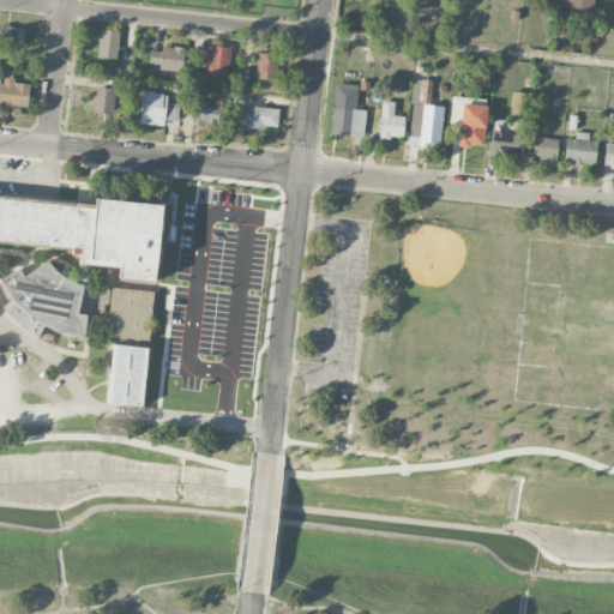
[(594,10),(594,0),(561,0),(561,8),(594,10)]
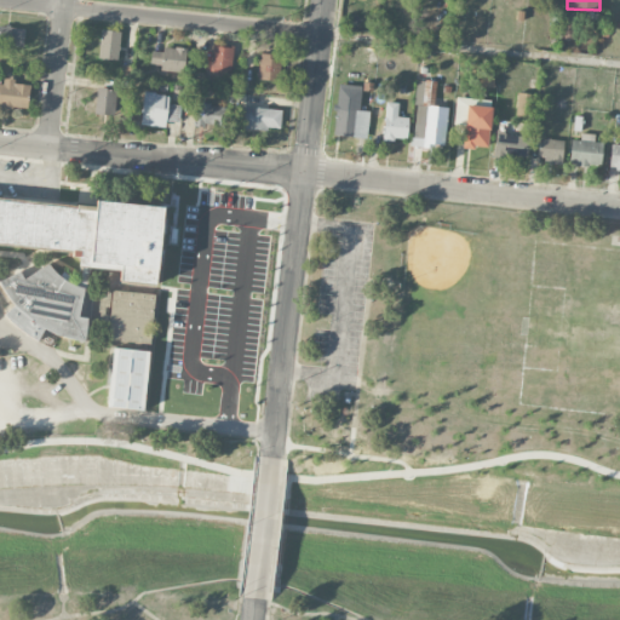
[(0,45),(23,46),(24,27),(0,26),(0,28),(0,45)]
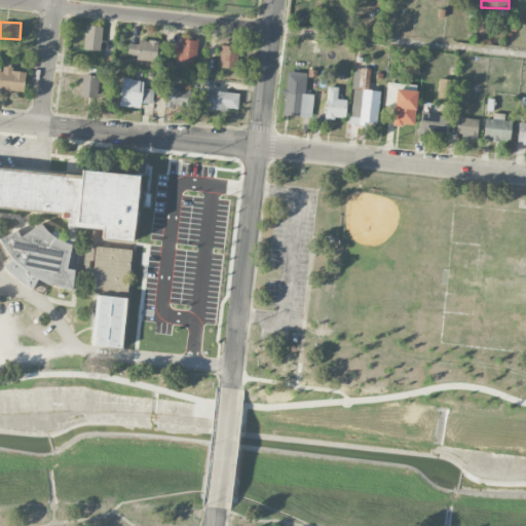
[(83,48),(100,51),(103,27),(86,25),(83,48)]
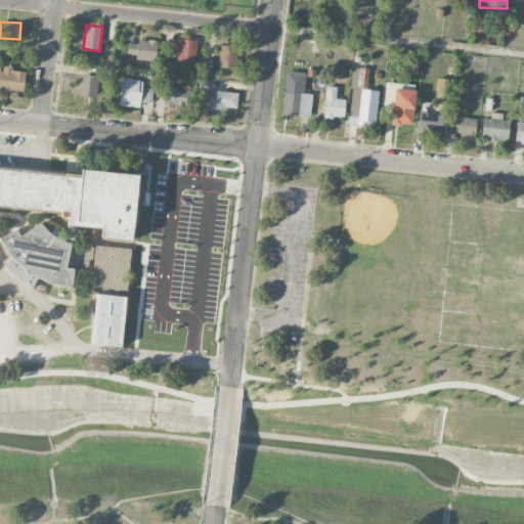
[(197,39),(179,38),(178,58),(195,59),(197,39)]
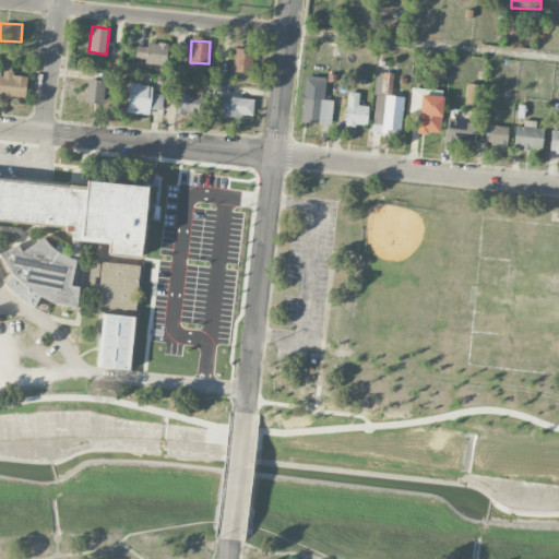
[(137,45),(135,60),(165,63),(168,44),(146,42),(146,46),(137,45)]
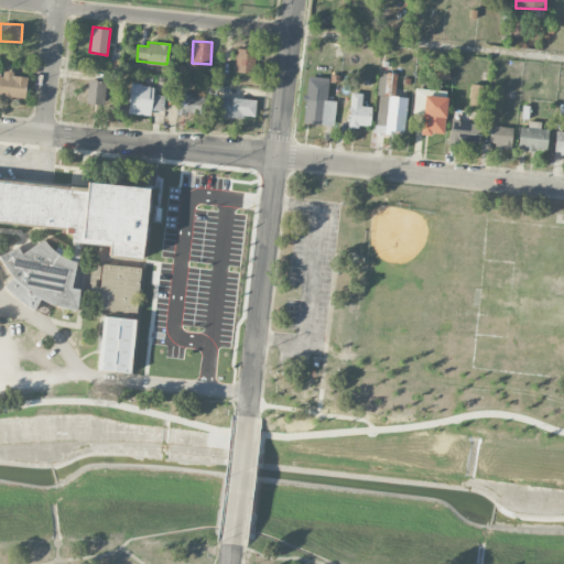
[(235,72),(255,73),(256,51),(236,50),(235,72)]
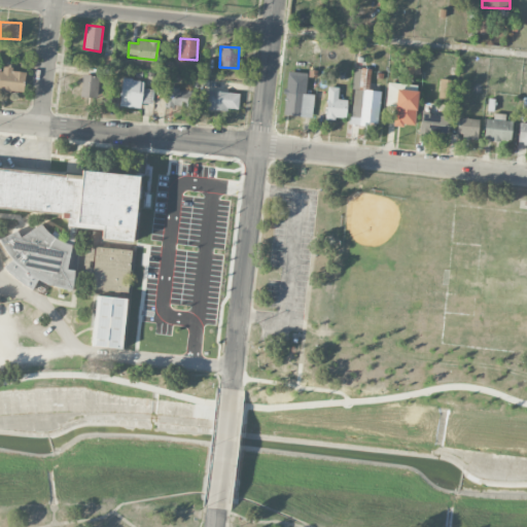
[(0,70),(0,89),(24,91),(25,71),(12,71),(12,67),(3,66),(3,70),(0,70)]
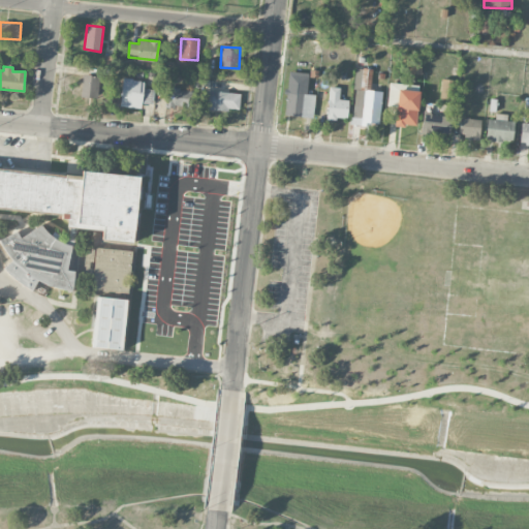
[(381,91),(370,90),(372,69),(355,68),(351,124),(378,126),(381,91)]
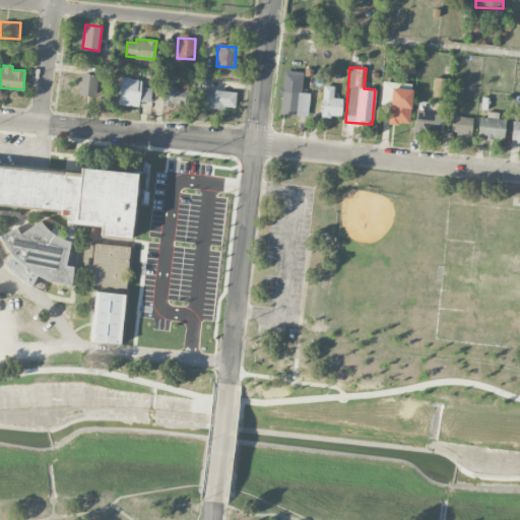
[(280,114),(309,115),(310,92),(302,92),(303,71),(282,70),(280,114)]
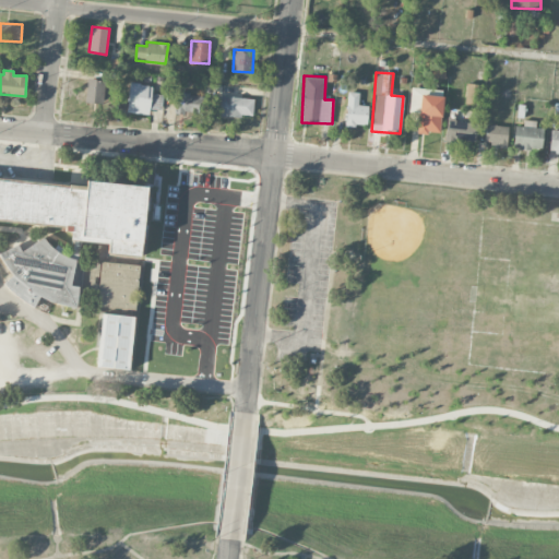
[(85,103),(100,104),(103,81),(87,79),(85,103)]
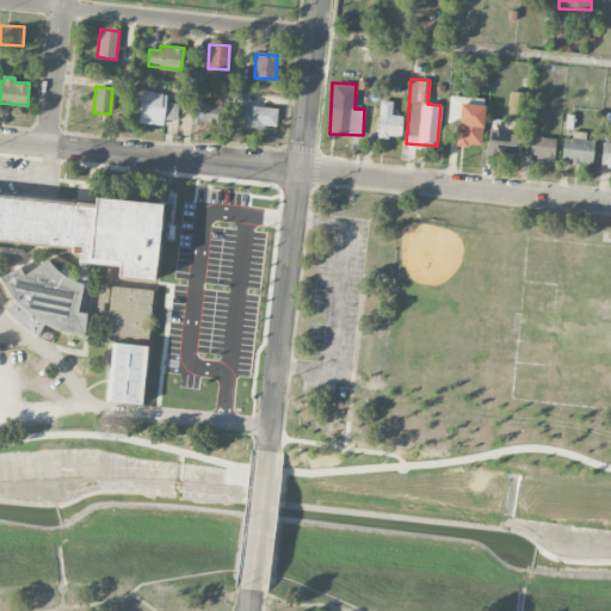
[(139,123),(164,125),(164,118),(177,119),(178,104),(166,102),(166,93),(142,91),(139,123)]
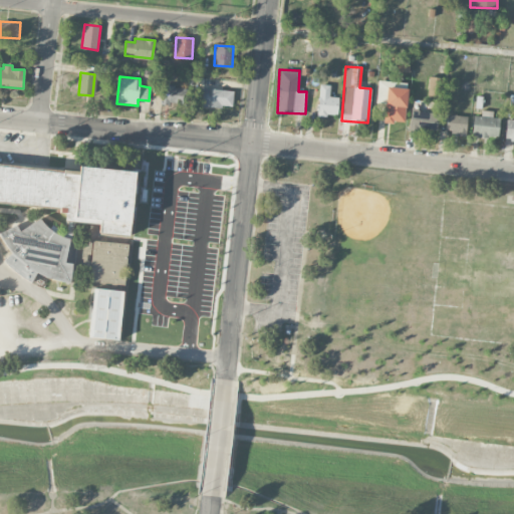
[(443,77),(429,76),(428,95),(442,96),(443,77)]
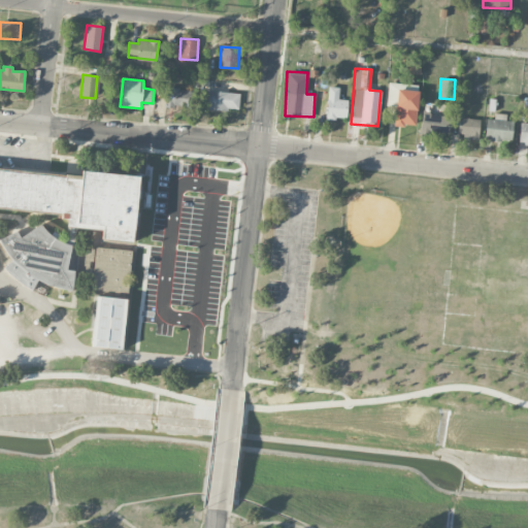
[(327,118),(347,119),(348,100),(338,99),(339,87),(328,87),(327,118)]
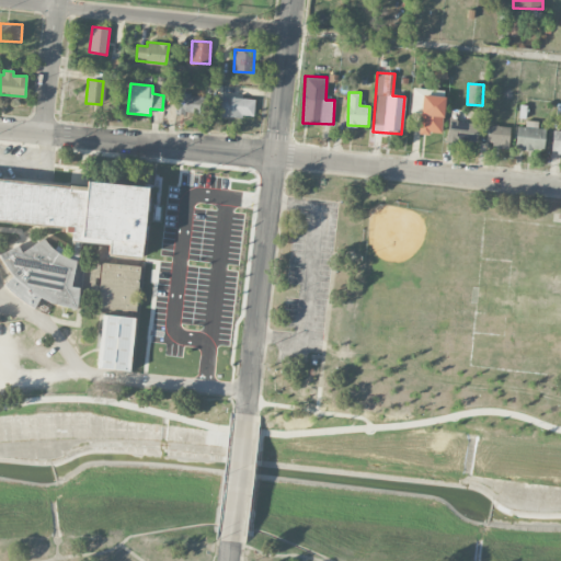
[(204,95),(176,93),(175,113),(203,114),(204,95)]
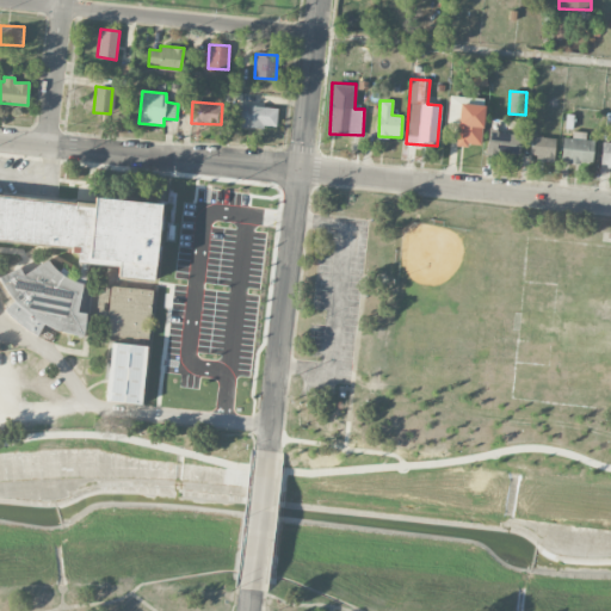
[(233,125),(277,127),(277,106),(233,104),(233,125)]
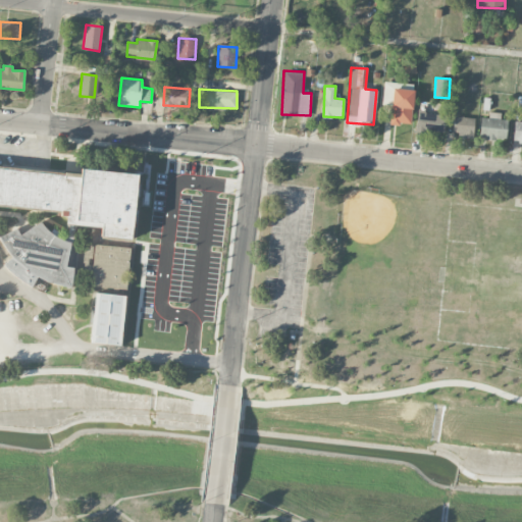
[(411,124),(414,91),(394,89),(390,122),(411,124)]
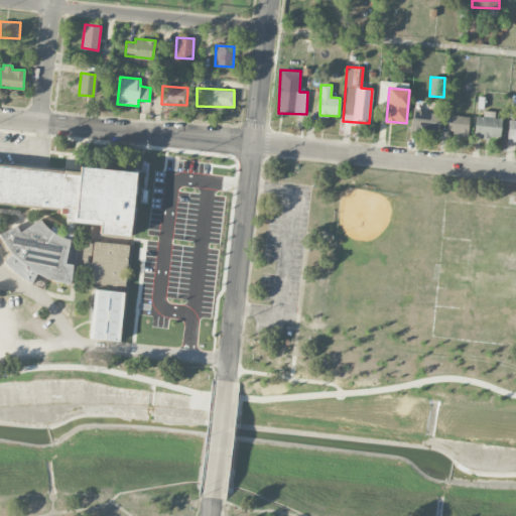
[(439,112),(413,110),(411,128),(437,131),(439,112)]
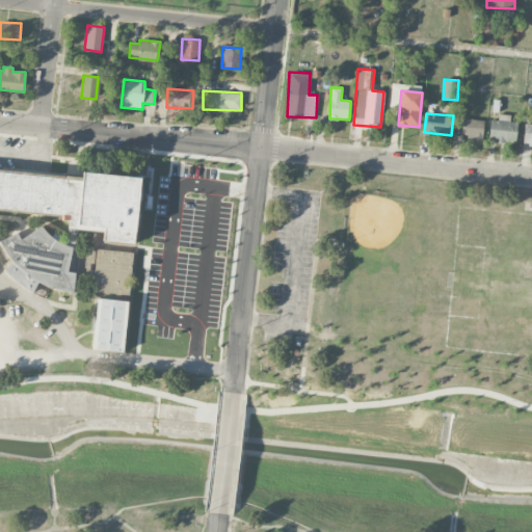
[(516,122),(510,122),(510,114),(498,114),(498,120),(489,120),(489,140),(516,141),(516,122)]
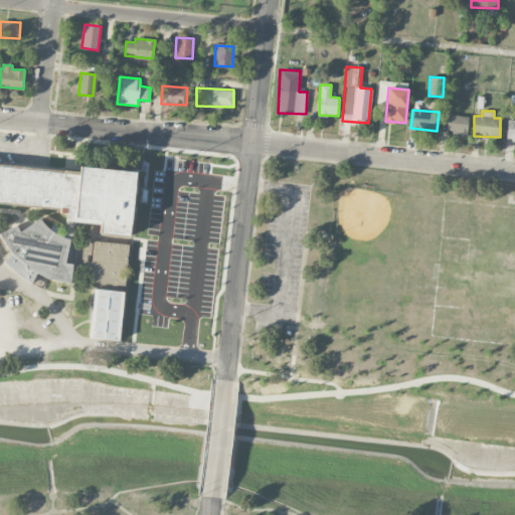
[(466,135),(469,117),(449,114),(446,131),(466,135)]
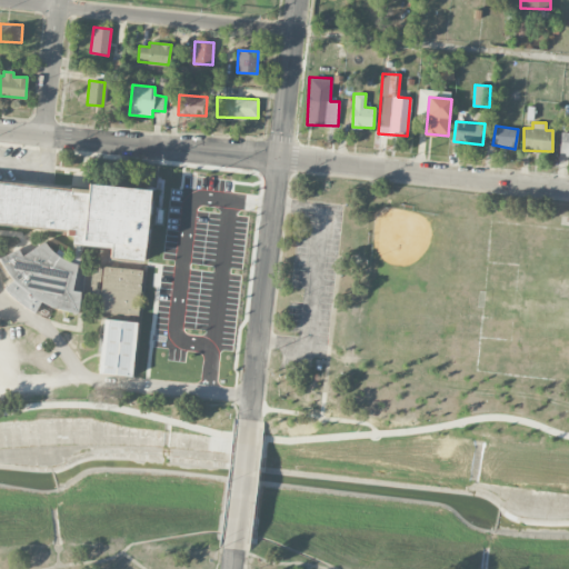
[(568,155),(568,132),(560,132),(559,156),(568,155)]
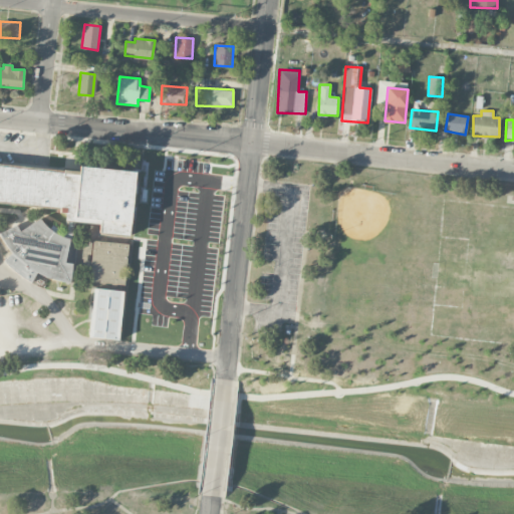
[(69,282),(73,264),(65,262),(71,234),(59,232),(55,225),(47,229),(42,219),(19,230),(17,225),(0,233),(11,256),(0,261),(0,262),(13,265),(20,279),(33,282),(35,275),(69,282)]
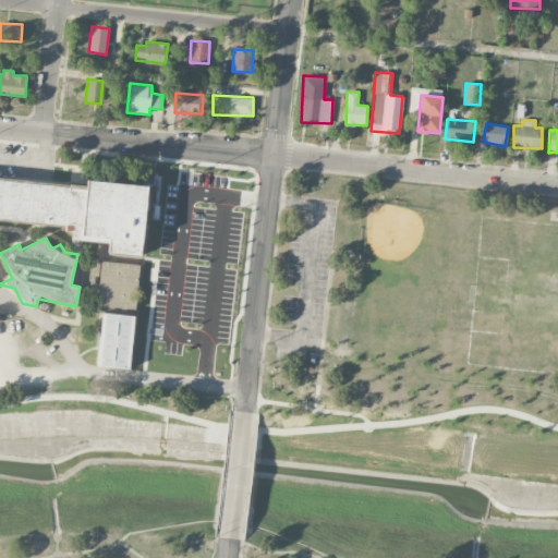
[(135,310),(141,265),(102,261),(96,305),(135,310)]
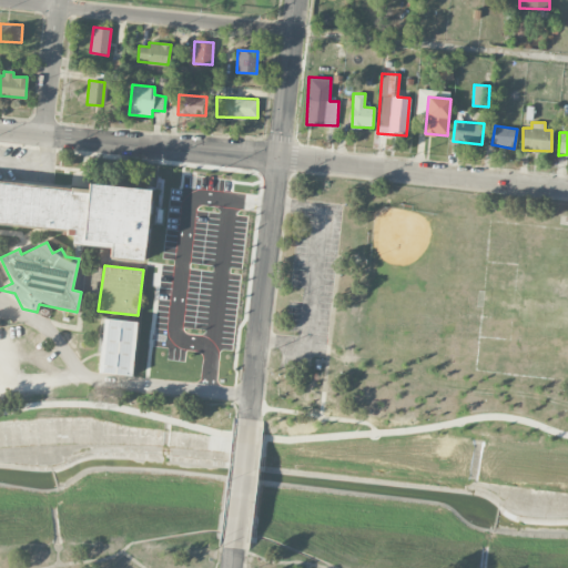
[(98,373),(132,376),(138,322),(104,318),(98,373)]
